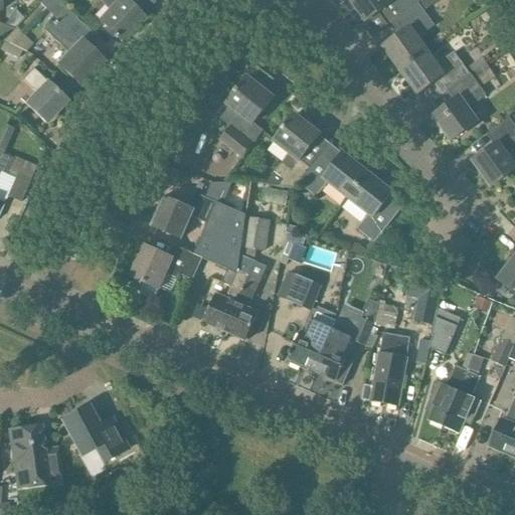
[(93,35),(54,0),(42,0),(40,3),(57,20),(45,32),(68,54),(57,65),(81,89),(105,63),(84,44),(93,35)]
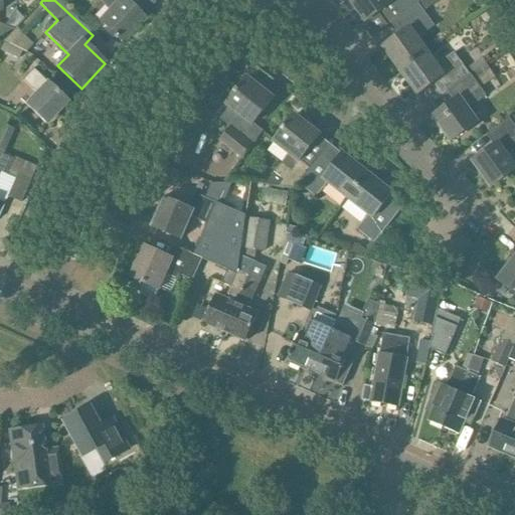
[(99,0),(110,10),(99,21),(114,35),(113,36),(117,40),(117,39),(123,44),(146,20),(124,0),(99,0)]
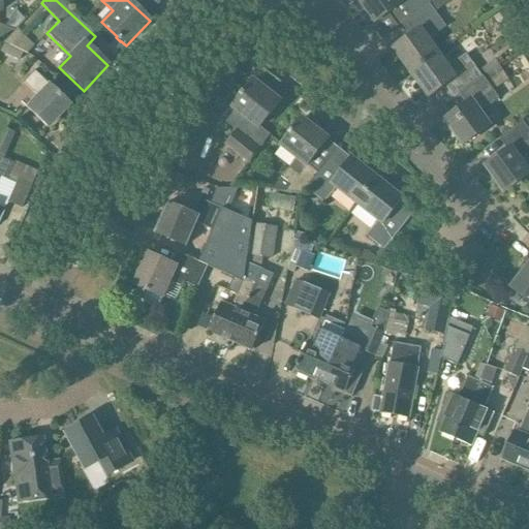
[(360,0),(376,22),(390,12),(399,25),(402,24),(434,0),(360,0)]
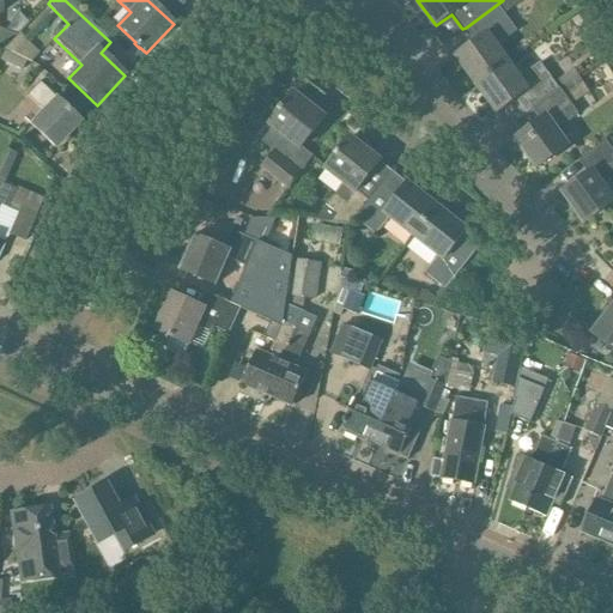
[(477,42),(457,55),(478,84),(509,61),(497,46),(517,30),(505,12),(521,1),(519,0),(503,0),(466,28),(477,42)]
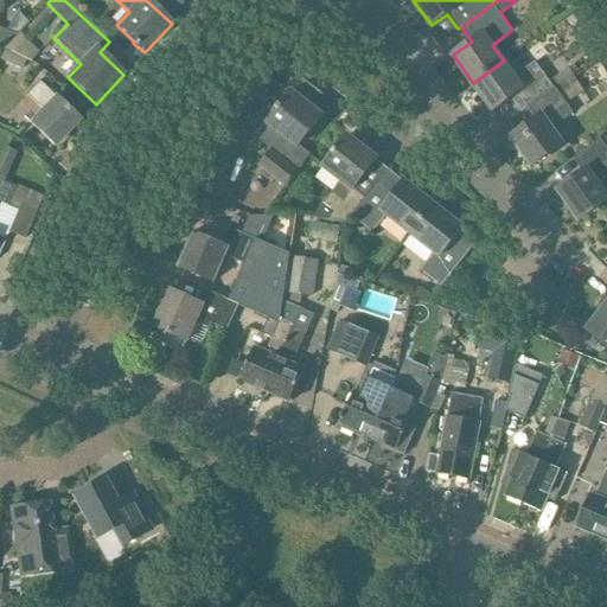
[(17,34),(0,27),(0,45),(7,48),(17,34)]
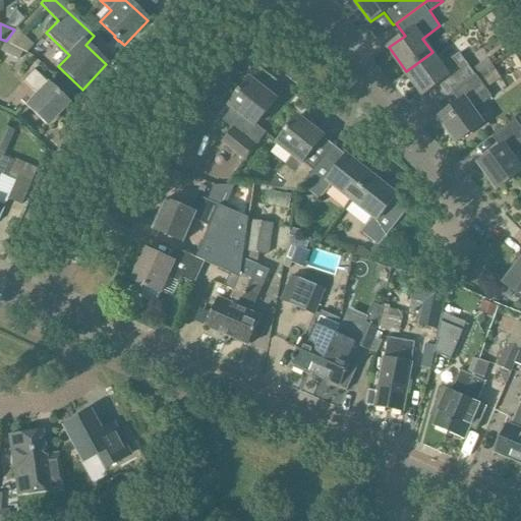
[(432,52),(406,71),(422,95),(440,82),(448,94),(449,96),(477,75),(491,65),(486,59),(472,69),(460,53),(442,65),(432,52)]
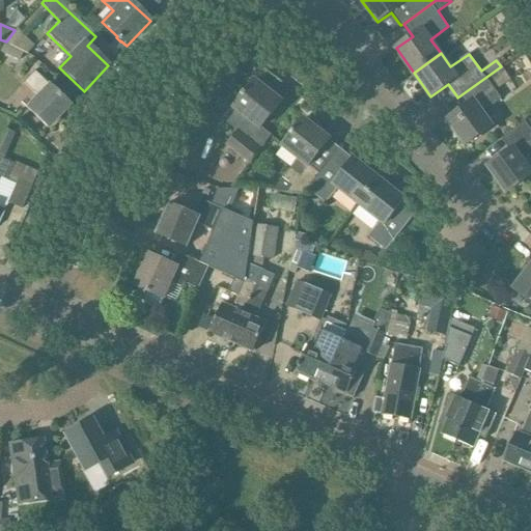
[(48,84),(34,72),(24,83),(37,95),(26,108),(48,128),(70,105),(48,84)]
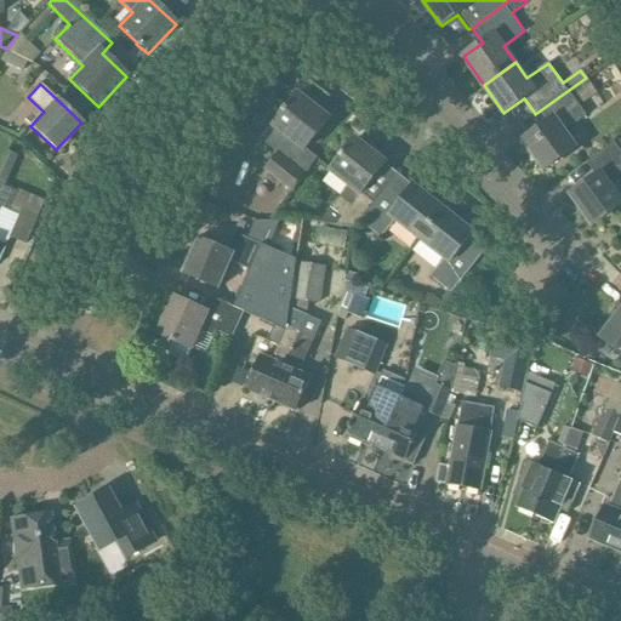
[(543,126),(524,140),(545,169),(576,147),(564,131),(567,130),(587,114),(581,107),(569,90),(535,114),(543,126)]
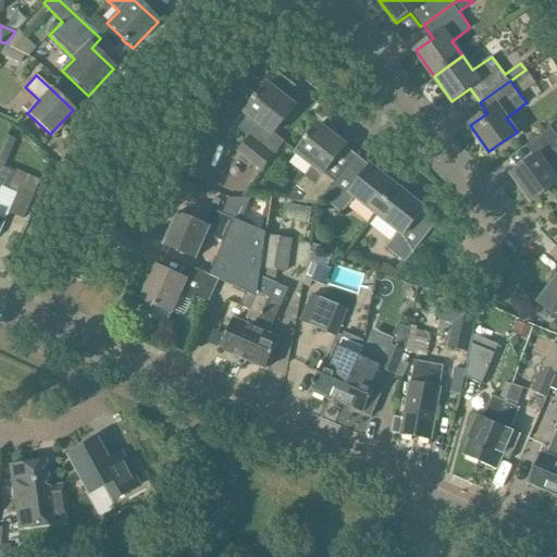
[(246,112),(260,123),(238,151),(262,170),(285,140),(275,133),(296,106),(269,84),(246,112)]
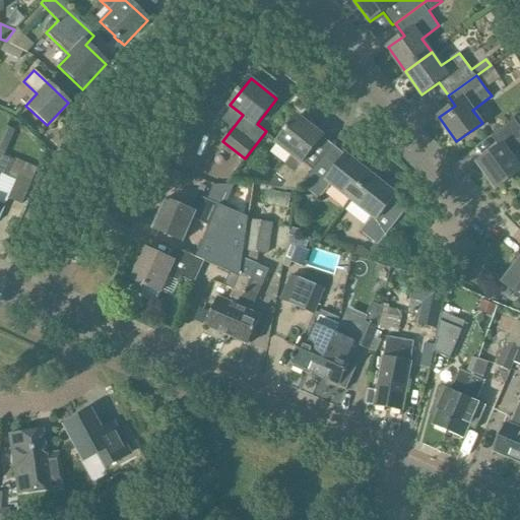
[(303,185),(314,171),(303,161),(323,135),(299,116),(277,142),(293,154),(272,180),(269,187),(298,191),(303,185)]
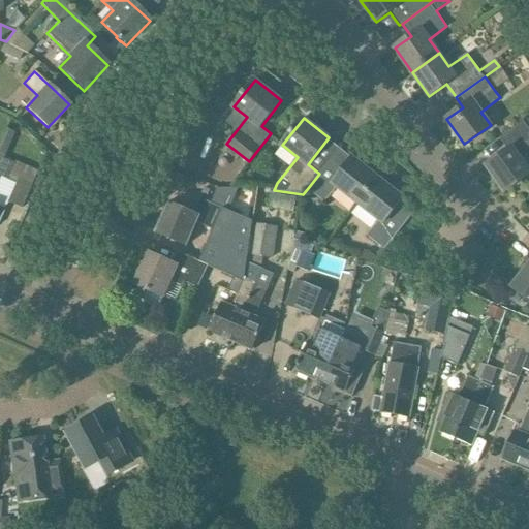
[(528,153),(528,128),(523,121),(499,137),(508,150),(487,166),(505,192),(528,175),(528,169),(521,159),(528,153)]
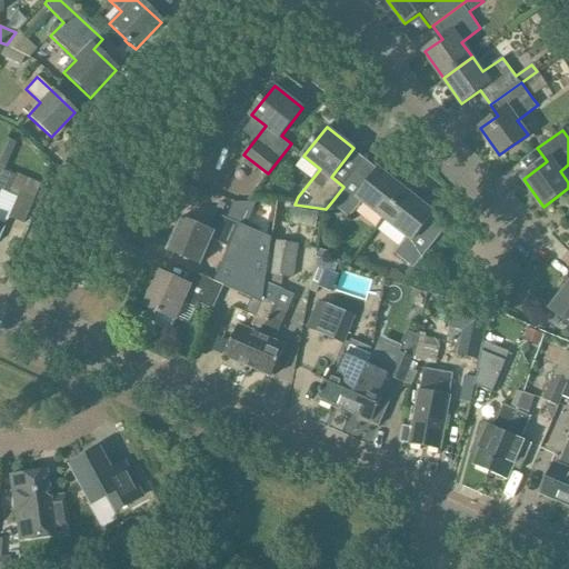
[(0,235),(5,225),(8,218),(20,190),(36,196),(40,187),(5,171),(16,142),(6,139),(0,151),(0,235)]
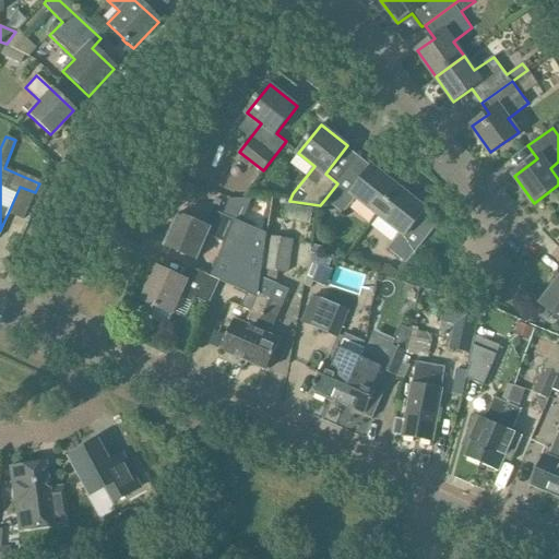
[(337,183),(325,199),(344,213),(357,198),(379,215),(400,188),(373,166),(363,179),(349,168),(337,183)]
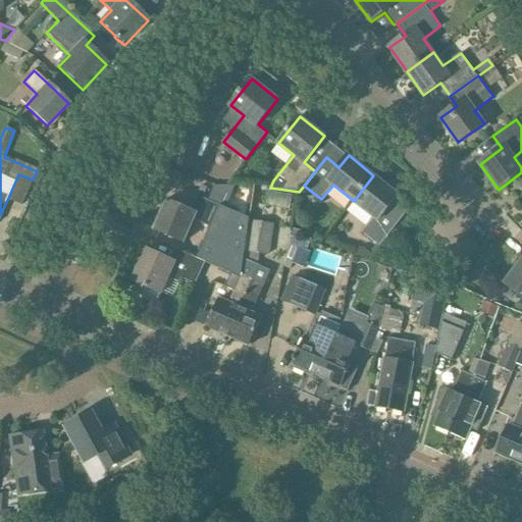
[(33,179),(18,174),(7,200),(21,206),(33,179)]
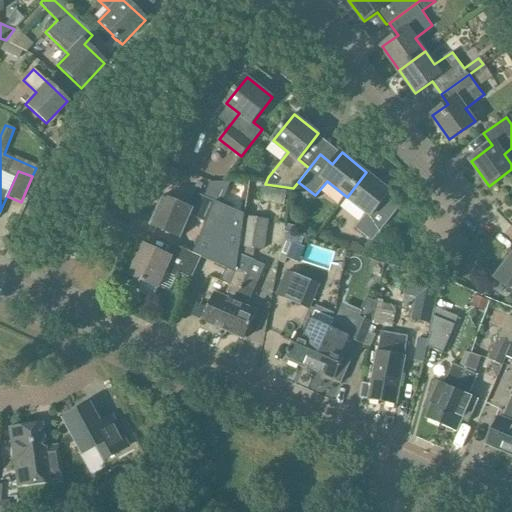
[(366,172),(347,197),(367,213),(355,227),(373,241),(404,202),(391,192),(391,191),(366,172)]
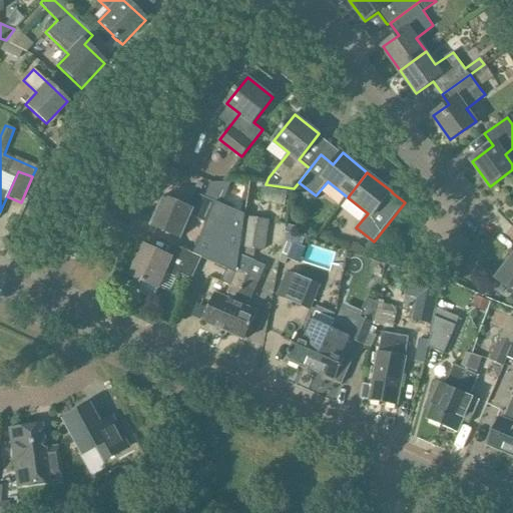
[(207,223),(193,253),(202,258),(235,273),(247,278),(249,274),(254,261),(240,255),(245,215),(221,205),(221,204),(226,194),(229,187),(231,182),(212,182),(210,187),(206,197),(216,202),(207,223)]
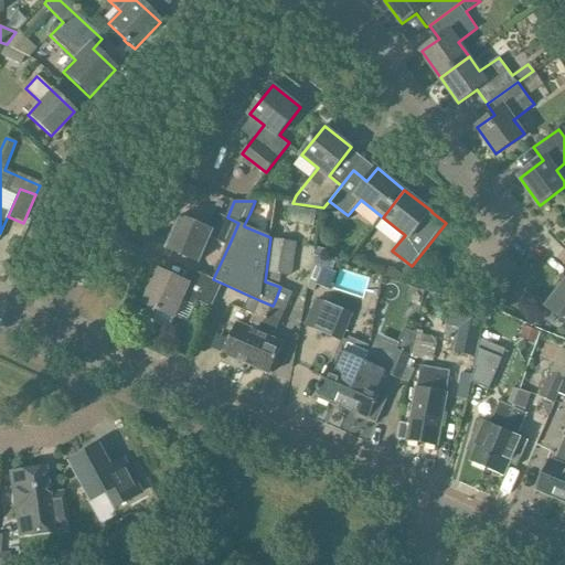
[(210,237),(228,246),(238,223),(227,217),(214,212),(206,228),(182,217),(168,248),(199,262),(210,237)]
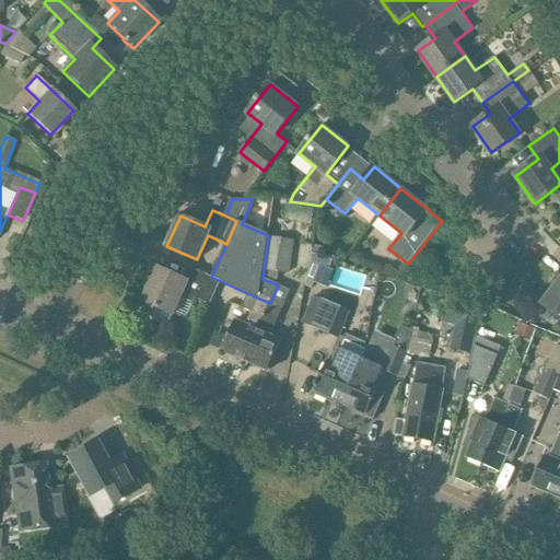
[(294,241),(268,235),(263,279),(278,284),(280,273),(290,275),(294,241)]
